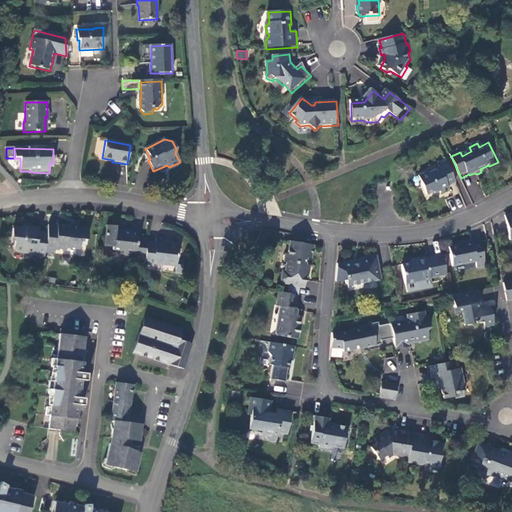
[(449,186),(456,182),(446,160),(439,163),(441,168),(431,173),(429,172),(420,175),(427,194),(435,191),(436,193),(441,190),(442,193),(450,189),(449,186)]
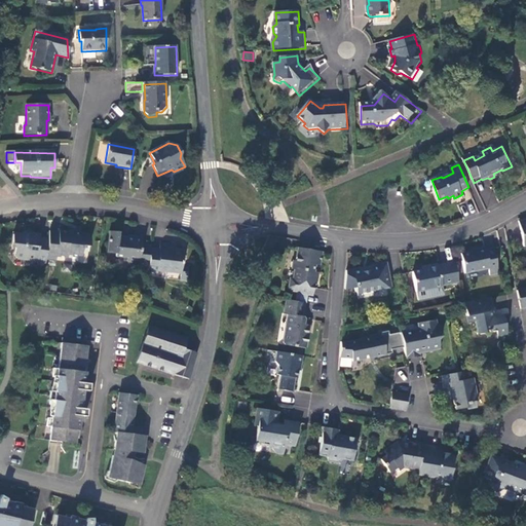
[(58,233),(48,232),(47,239),(45,260),(55,261),(55,257),(67,258),(67,255),(81,257),(82,249),(84,249),(84,247),(88,248),(89,235),(78,233),(79,231),(69,230),(69,232),(58,231),(58,233)]
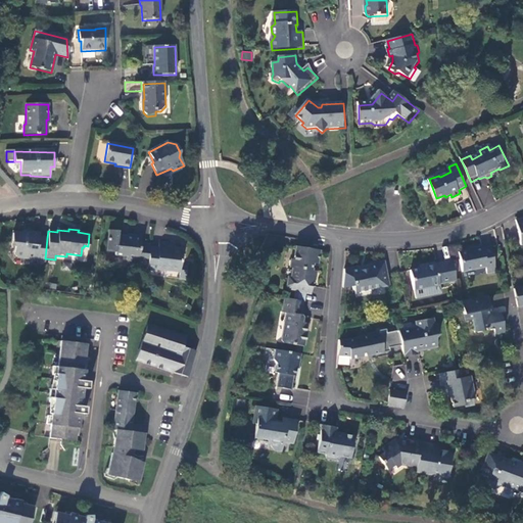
[(149,247),(150,245),(140,243),(141,237),(132,235),(132,237),(116,235),(117,231),(108,230),(107,239),(116,240),(114,249),(114,254),(122,256),(126,256),(126,260),(137,263),(137,267),(147,268),(149,247)]
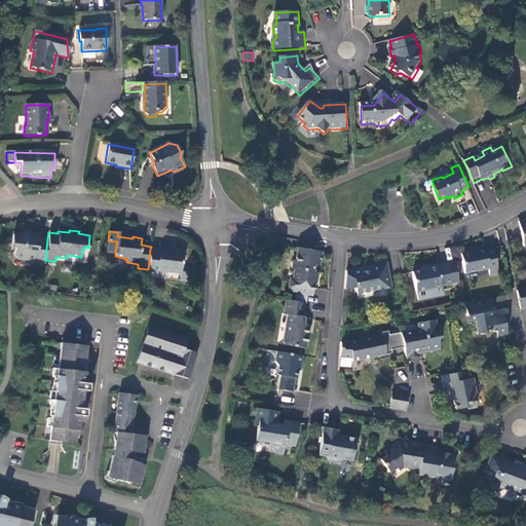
[(38,265),(44,266),(45,260),(47,239),(38,238),(39,236),(23,234),(22,236),(12,234),(11,245),(14,248),(13,256),(15,258),(36,261),(38,265)]
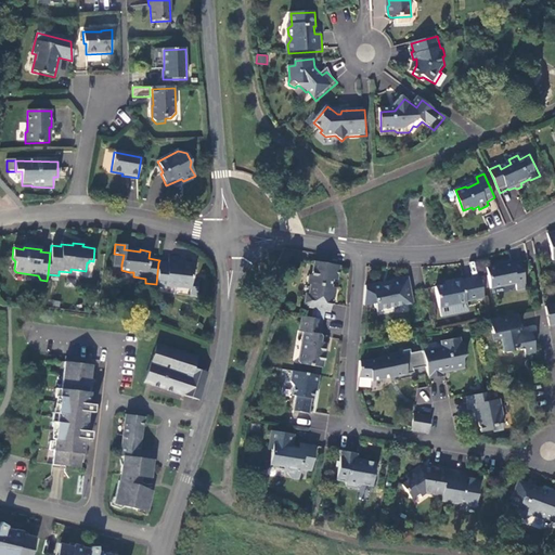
[(124,255),(114,254),(113,263),(121,265),(124,255)]
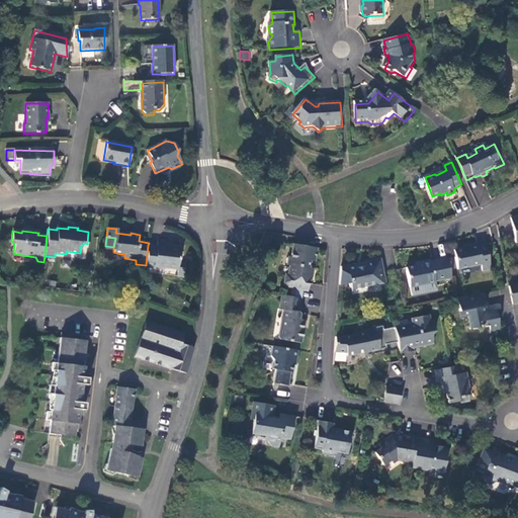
[(146,265),(145,268),(154,269),(155,266),(177,270),(176,277),(183,278),(184,266),(178,265),(180,250),(166,247),(167,242),(158,240),(157,246),(148,245),(146,265)]
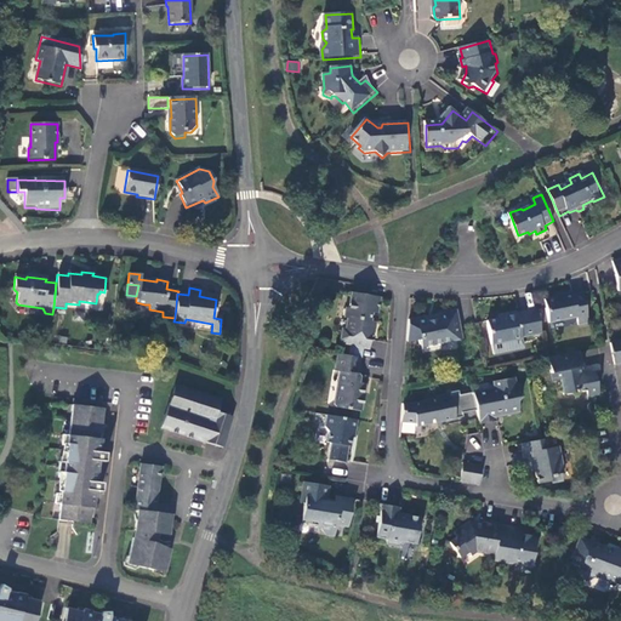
[(563,296),(545,300),(550,324),(577,318),(580,325),(590,323),(584,294),(574,295),(574,292),(563,295),(563,296)]
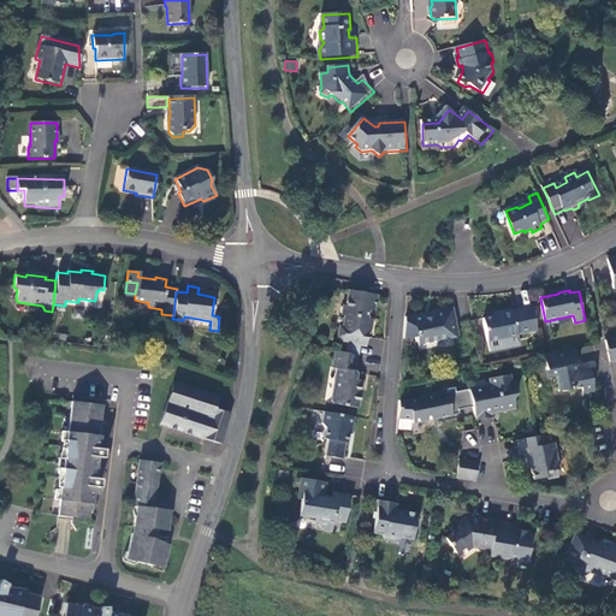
[(379,296),(350,291),(348,308),(344,307),(343,317),(348,318),(348,329),(341,327),(339,338),(342,342),(349,343),(350,345),(368,347),(373,320),(371,320),(372,311),(377,312),(379,296)]
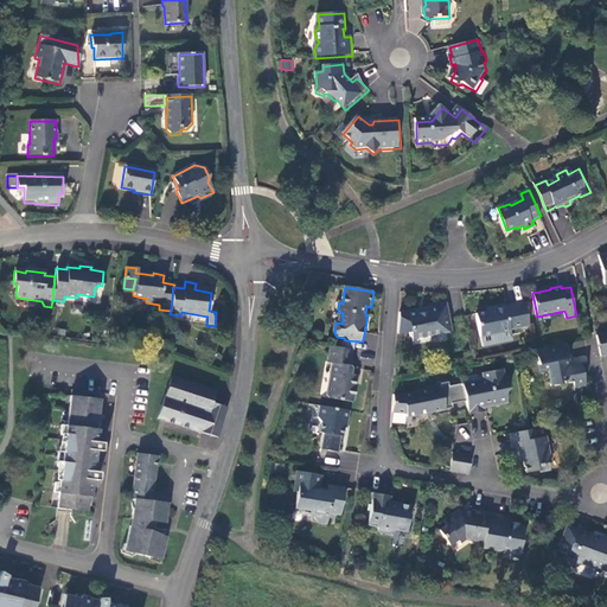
[(419,310),(402,313),(401,336),(411,333),(413,338),(414,338),(416,346),(434,343),(433,337),(454,333),(449,304),(429,307),(427,312),(420,314),(419,310)]
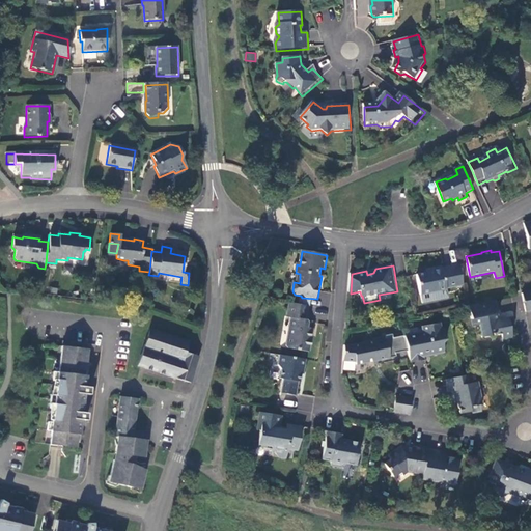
[(465,285),(460,266),(444,269),(443,268),(431,270),(432,273),(418,275),(421,296),(448,290),(448,289),(465,285)]
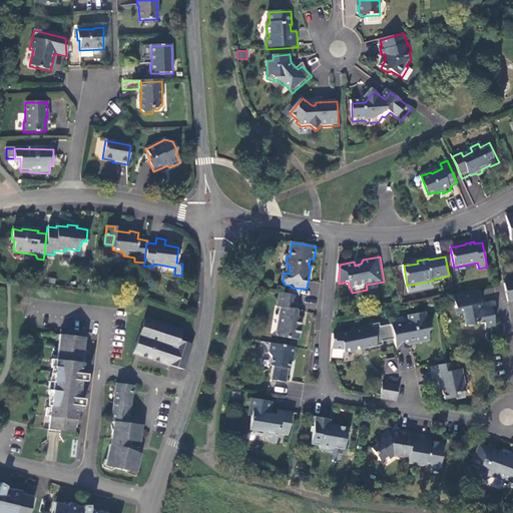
[(483,304),(480,290),(454,296),(458,316),(465,315),(467,327),(486,324),(488,331),(497,329),(493,308),(482,311),(480,304),(483,304)]
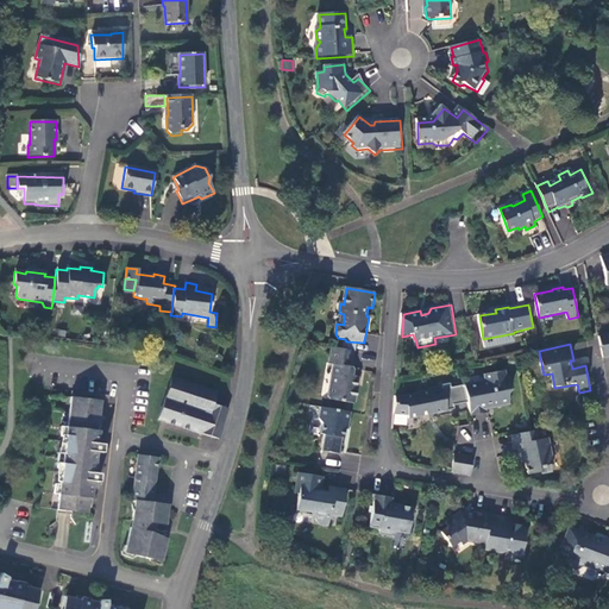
[(356,351),(332,349),(330,364),(334,365),(330,396),(332,401),(357,405),(362,377),(355,376),(355,370),(353,368),(356,351)]
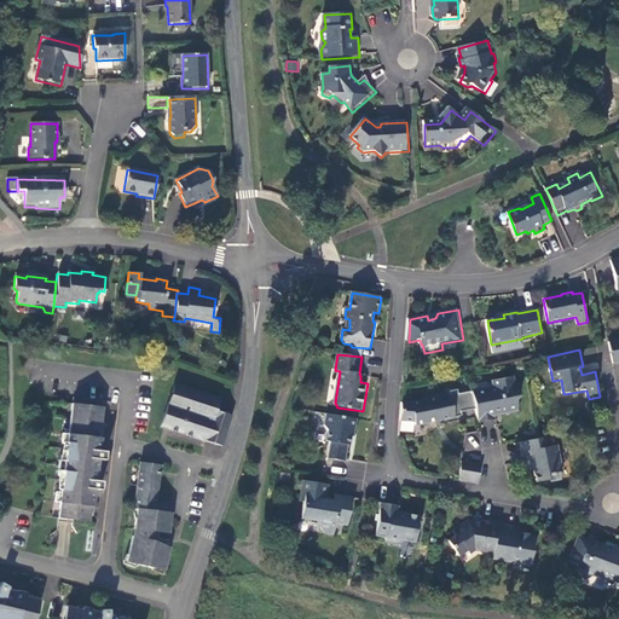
[(476,408),(480,424),(497,421),(497,417),(496,412),(504,411),(504,415),(520,412),(519,401),(522,395),(520,383),(516,383),(515,376),(493,381),(495,388),(474,393),(476,408)]
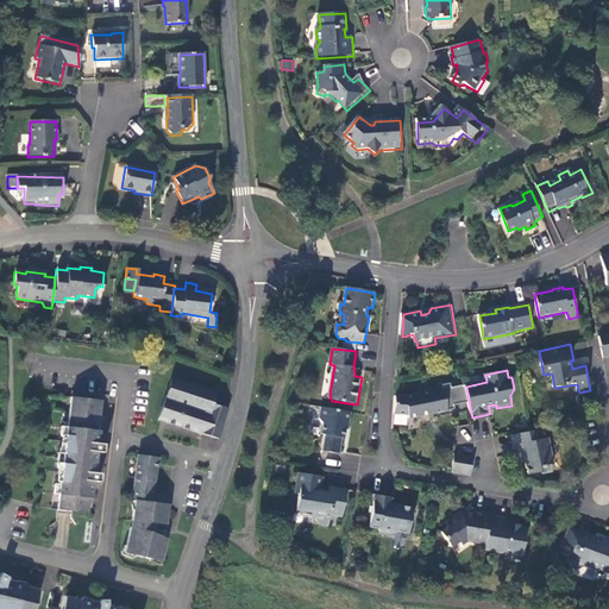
[(220,439),(231,408),(218,405),(221,394),(173,378),(159,420),(220,439)]
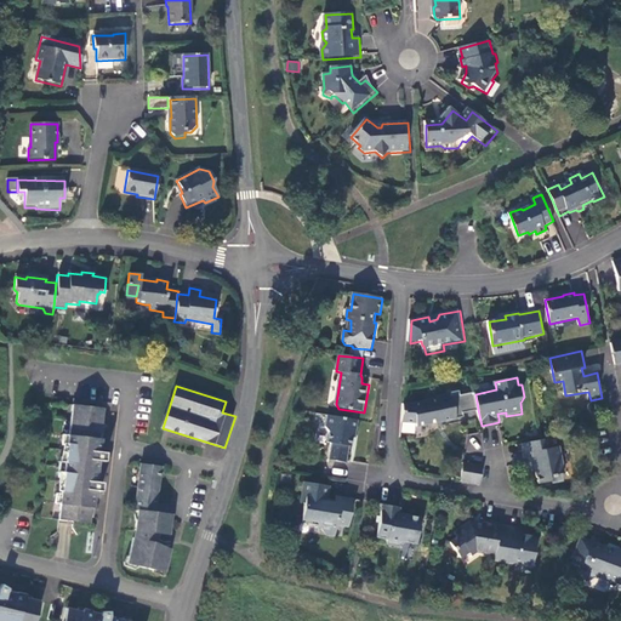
[(454,398),(415,404),(405,403),(403,421),(419,422),(419,426),(440,422),(439,420),(445,419),(450,421),(459,419),(466,417),(465,411),(474,410),(472,393),(462,396),(461,391),(453,393),(454,398)]
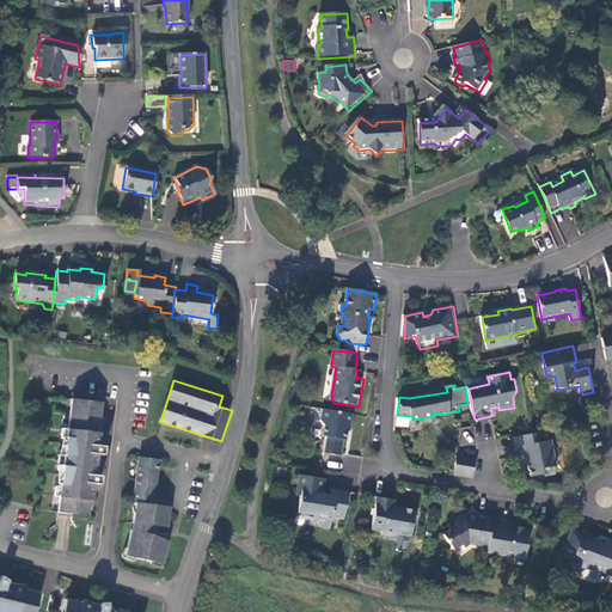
[(61,497),(59,513),(74,514),(90,515),(90,509),(91,509),(91,501),(92,500),(95,483),(101,484),(102,475),(96,473),(98,454),(104,456),(104,446),(99,446),(101,434),(99,434),(101,418),(102,404),(87,402),(87,401),(72,398),(68,429),(67,428),(60,496),(61,497)]
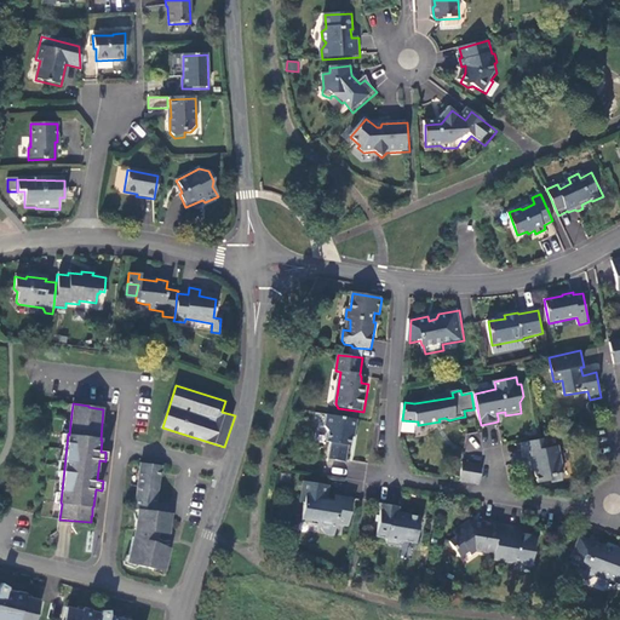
[(360,420),(329,415),(327,426),(331,432),(329,442),(333,442),(331,459),(348,461),(350,447),(352,447),(354,437),(356,437),(360,420)]
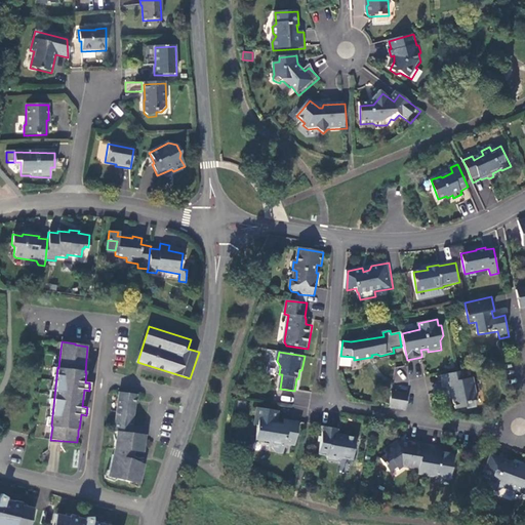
[(394,372),(396,381),(404,380),(403,370),(394,372)]
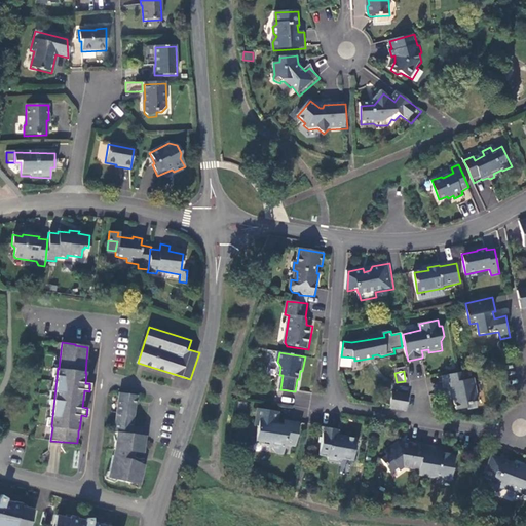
[(470,378),(467,371),(463,372),(443,376),(445,388),(450,388),(450,391),(454,393),(457,409),(470,408),(468,403),(479,400),(475,378),(470,378)]
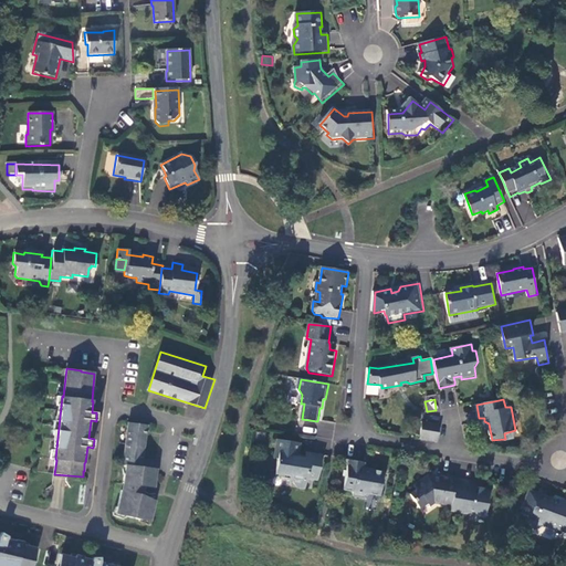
[(129,421),(125,464),(143,465),(144,458),(148,423),(129,421)]
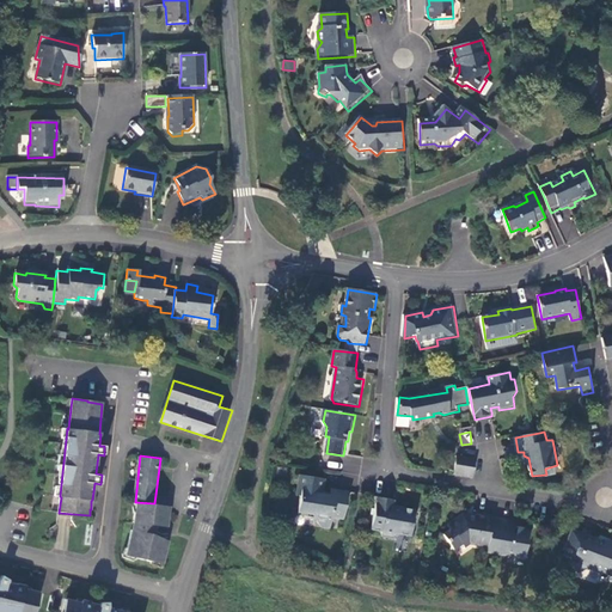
[(475,478),(477,458),(460,456),(457,476),(475,478)]
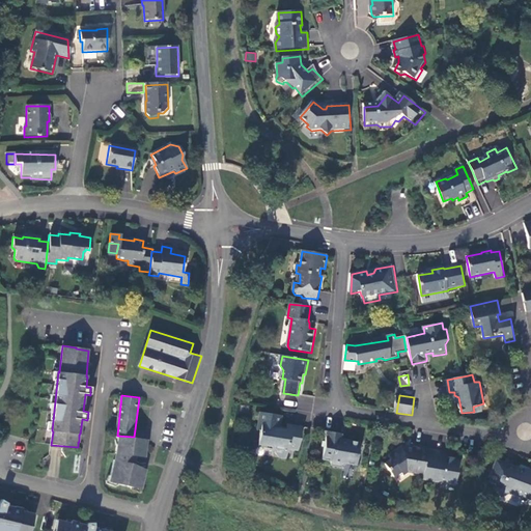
[(262,431),(260,445),(270,446),(270,449),(277,451),(277,453),(281,458),(289,458),(290,448),(300,450),(304,427),(296,426),(287,431),(282,431),(278,430),(280,416),(261,413),(259,430),(262,431)]
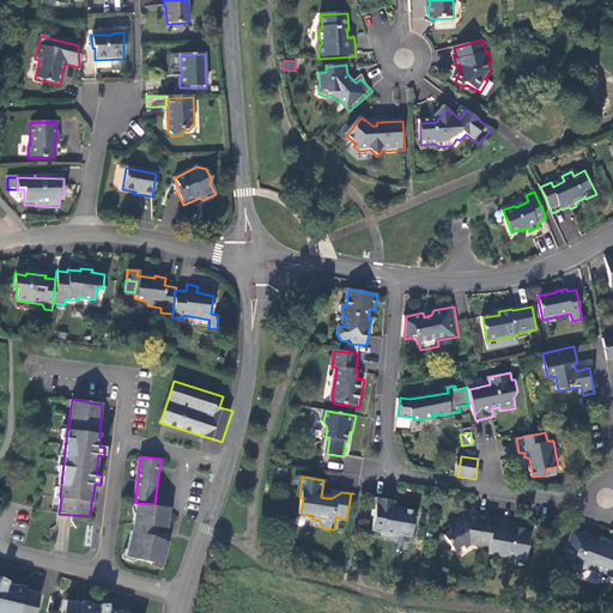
[(132,530),(128,547),(126,556),(163,565),(169,541),(152,535),(150,541),(146,540),(149,532),(150,532),(152,526),(158,526),(169,526),(170,510),(173,498),(156,496),(155,504),(135,503),(134,503),(137,504),(134,523),(138,523),(137,530),(132,530)]
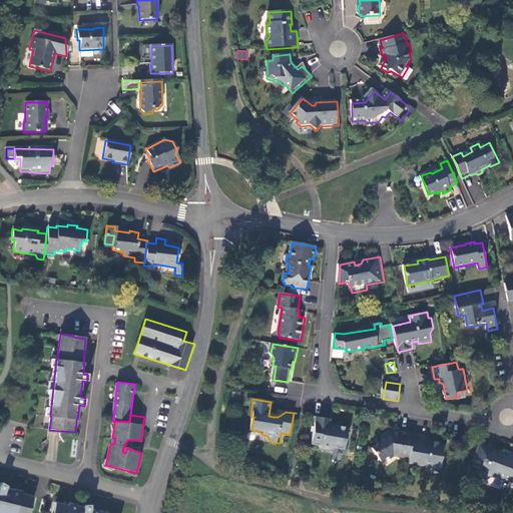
[(318,416),(318,417),(314,445),(322,446),(322,450),(337,453),(338,449),(347,450),(351,429),(338,426),(338,428),(332,427),(333,418),(318,416)]
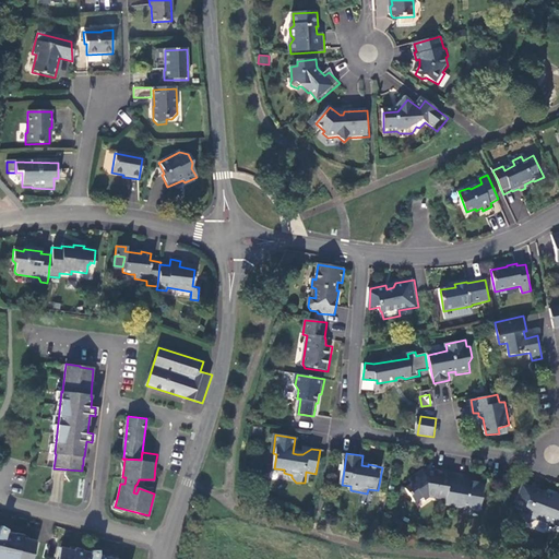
[(430,497),(442,499),(448,499),(451,479),(452,472),(443,471),(443,473),(431,472),(427,474),(425,471),(411,480),(414,484),(407,489),(417,503),(425,498),(426,500),(430,497)]
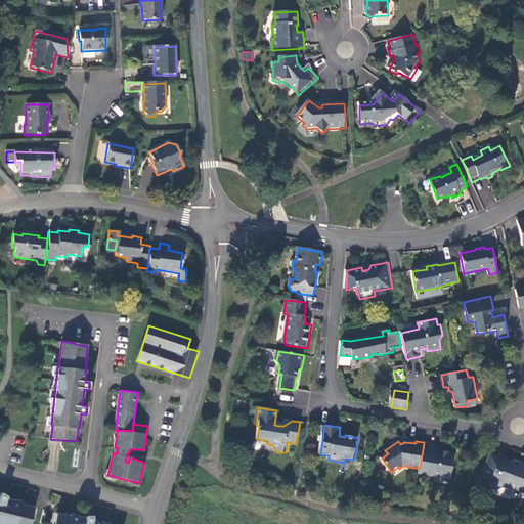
[(420,468),(419,473),(450,479),(455,455),(453,455),(454,453),(443,451),(443,454),(439,453),(439,451),(423,449),(420,468)]
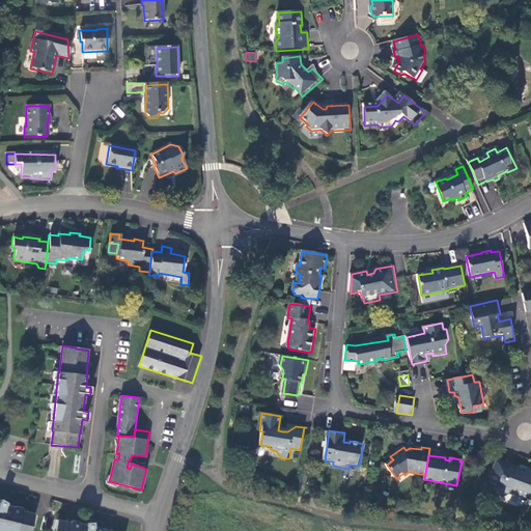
[(530,471),(525,470),(524,473),(519,471),(520,468),(498,459),(492,472),(494,473),(490,481),(495,483),(505,495),(513,488),(525,493),(530,495),(530,471)]
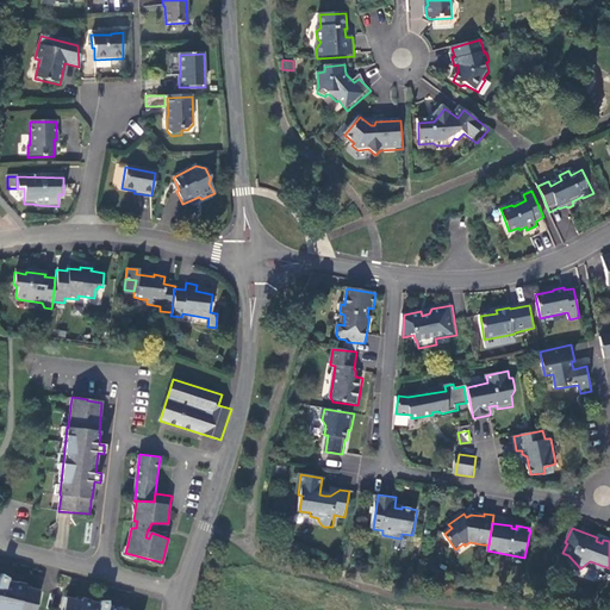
[(0,609),(36,609),(41,590),(25,586),(26,584),(18,582),(18,583),(8,580),(8,577),(2,574),(0,577),(0,609)]
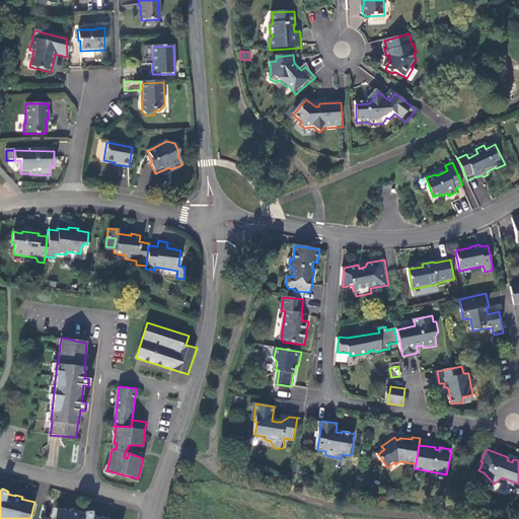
[(108,518),(109,517),(109,518),(93,515),(93,511),(86,511),(86,514),(77,511),(78,510),(70,508),(70,510),(57,507),(54,518),(108,518)]
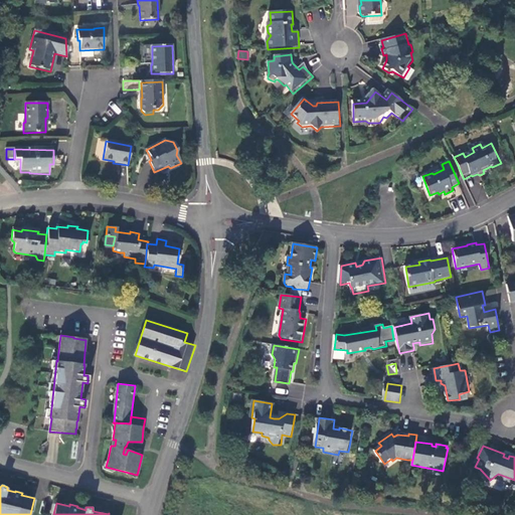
All buildings are outlined.
